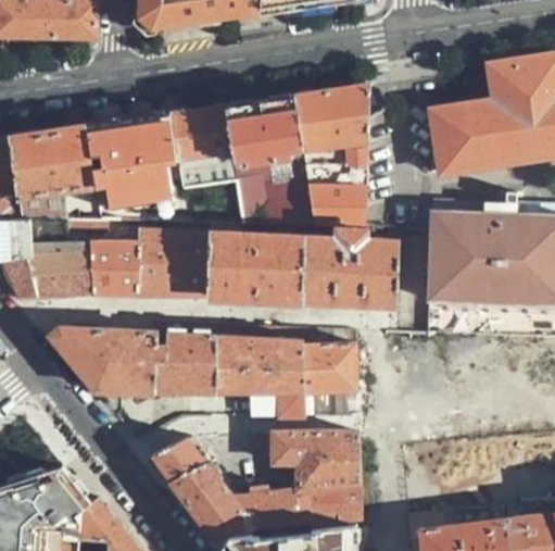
[(214,23),(256,16),(256,0),(137,0),(137,16),(141,17),(149,27),(149,32),(214,23)]
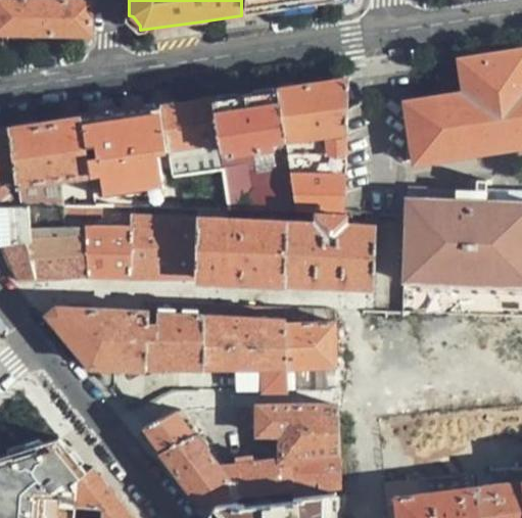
[(333,0),(241,0),(241,15),(304,6),(332,2),(333,0)]
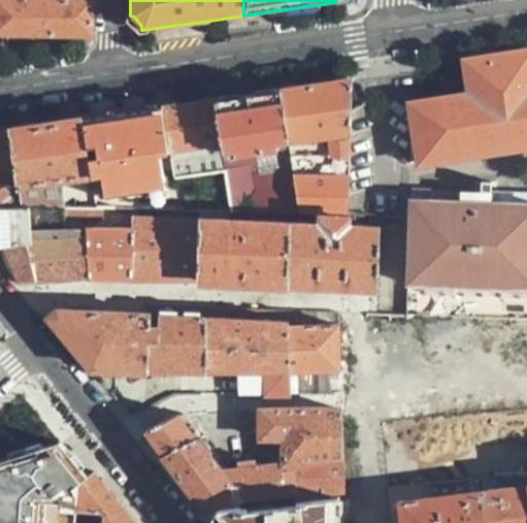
[(0,37),(42,37),(89,38),(90,6),(52,6),(42,6),(0,4),(0,37)]
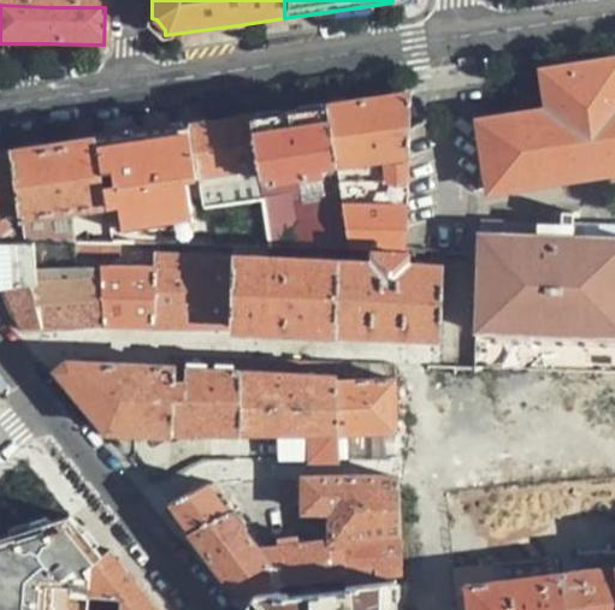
[(159,36),(165,35),(165,30),(157,19),(152,18),(153,24),(159,36)]
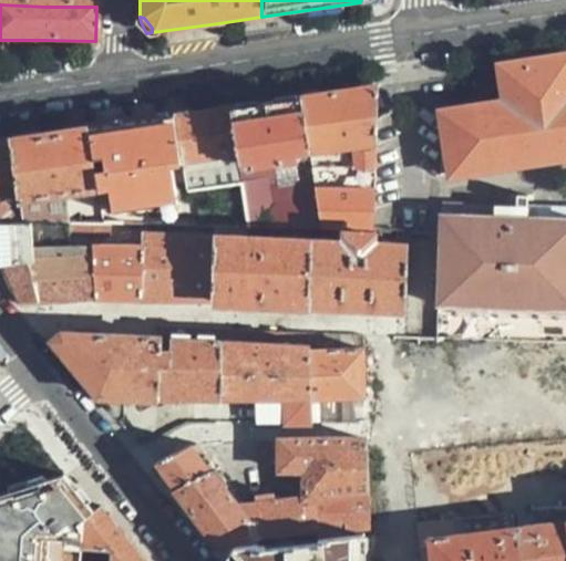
[(441,121),(453,179),(565,162),(565,63),(501,74),(505,112),(441,121)]
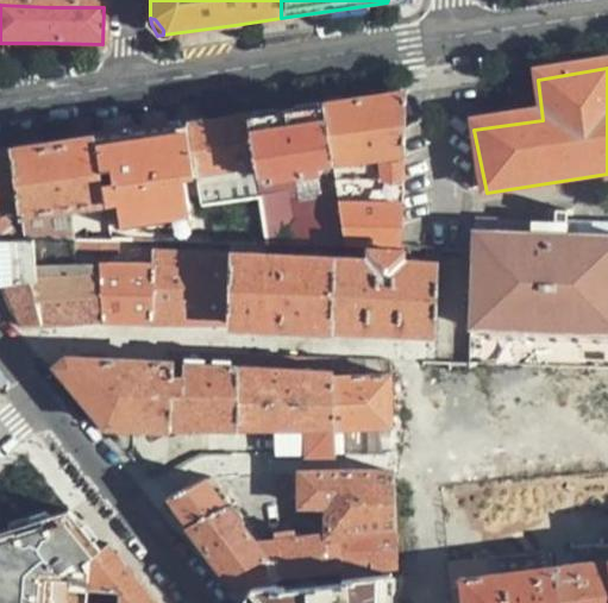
[(365,102),(323,108),(331,168),(375,162),(380,190),(400,188),(403,110),(405,96),(365,102)]
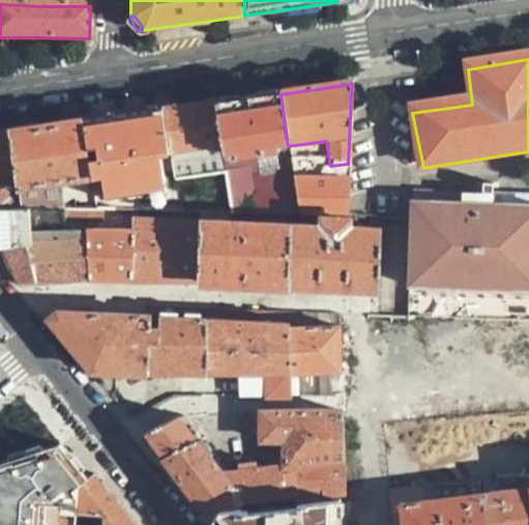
[(288,146),(281,94),(247,99),(215,105),(225,174),(231,215),(288,216),(282,174),(255,177),(251,152),(288,146)]
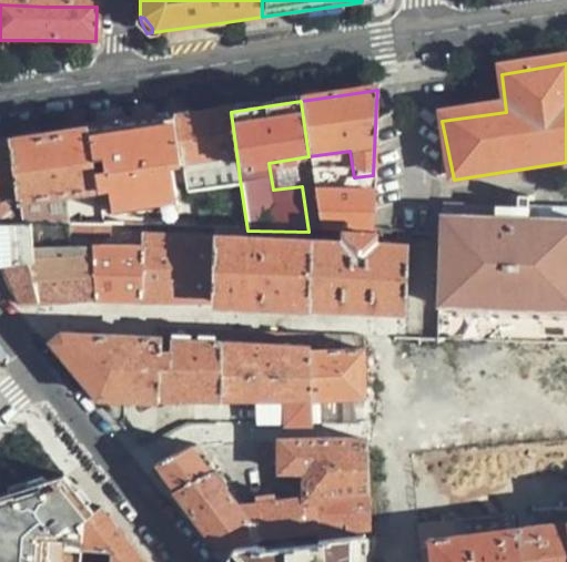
[(222,113),(173,122),(181,171),(185,195),(241,186),(231,112),(222,113)]
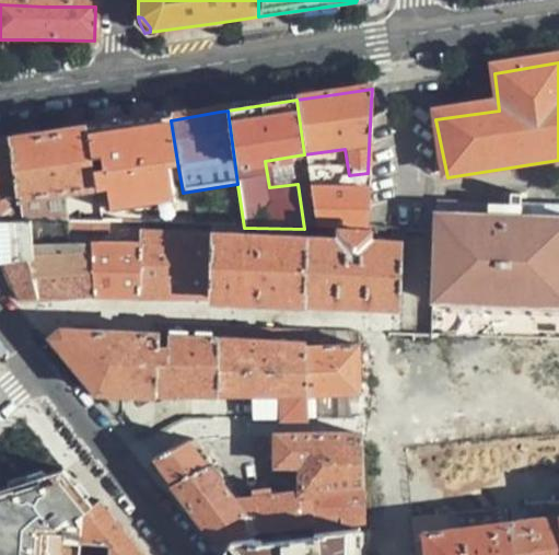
[(178,169),(171,120),(146,124),(86,133),(95,189),(109,187),(114,210),(177,201),(172,170),(178,169)]
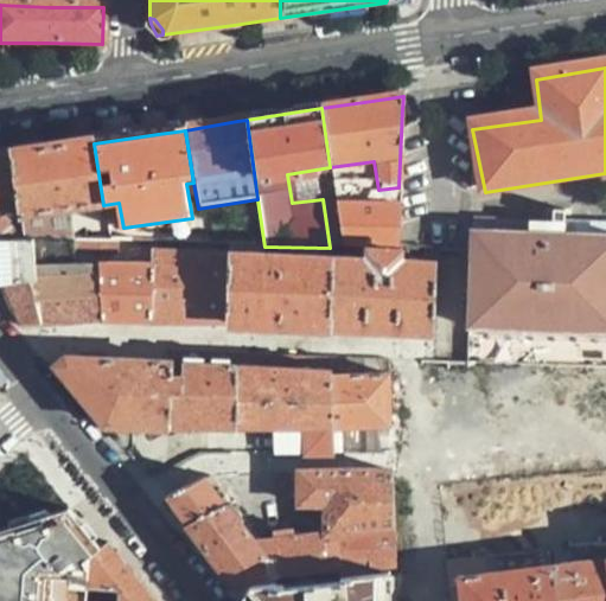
[(103,205),(94,144),(56,149),(11,155),(17,208),(20,243),(32,243),(72,243),(69,212),(103,205)]
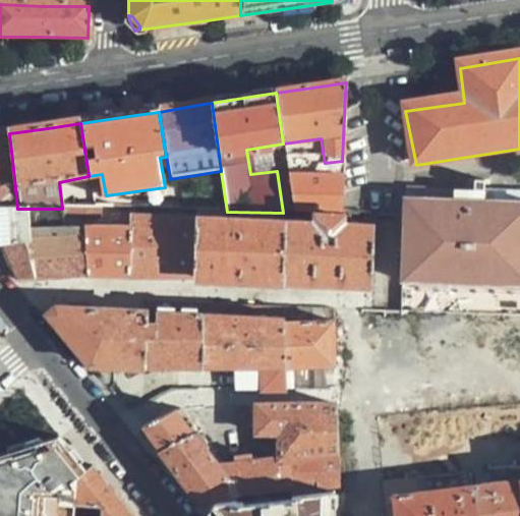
[(0,180),(14,178),(9,133),(0,134),(0,208),(9,209),(8,199),(0,189),(0,180)]
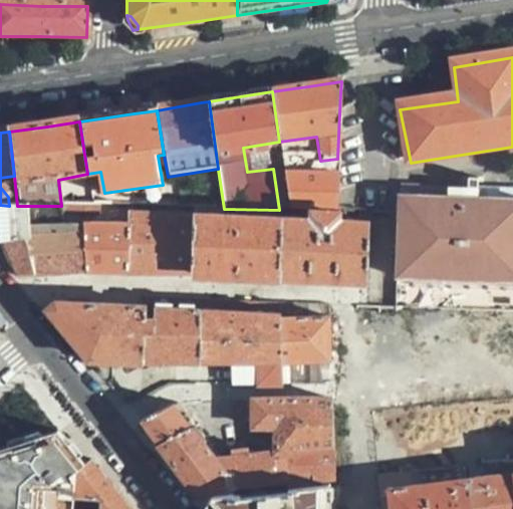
[(290,210),(336,211),(337,176),(284,174),(290,210)]
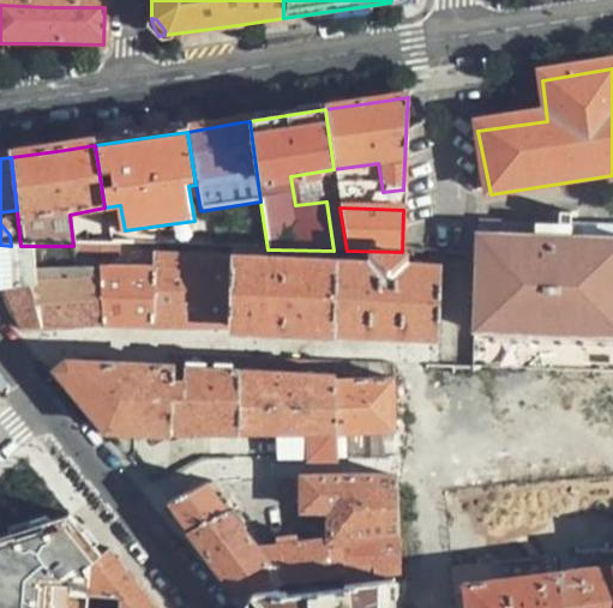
[(612,236),(569,234),(568,248),(539,247),(539,233),(481,230),(474,337),(612,344),(612,236)]
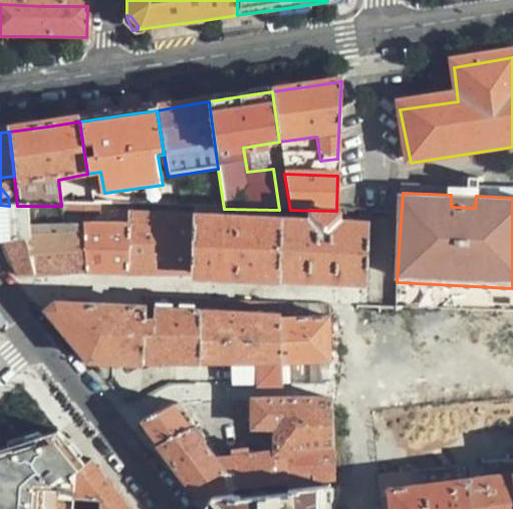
[(9,206),(0,205),(0,241),(6,245),(29,238),(27,206),(17,206),(9,206)]
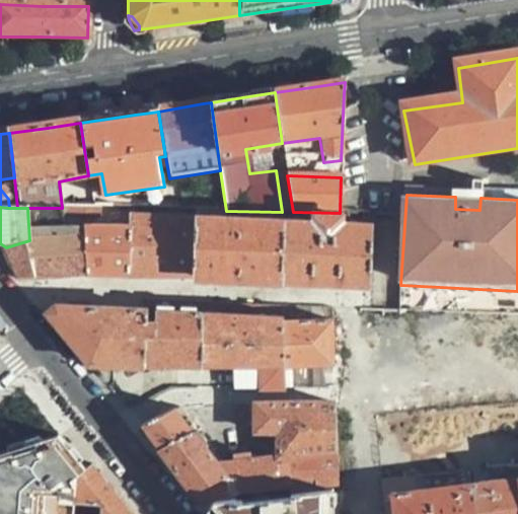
[(27,208),(29,240),(65,238),(65,219),(83,219),(83,209),(78,209),(62,208),(27,208)]
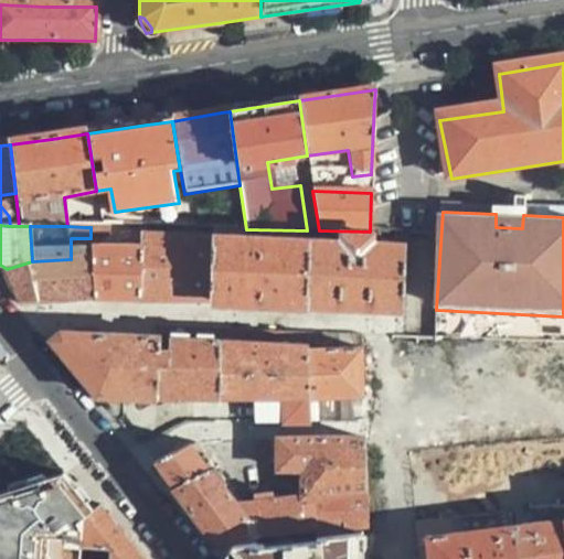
[(139,249),(139,301),(178,302),(208,303),(211,242),(211,239),(139,237),(139,249)]
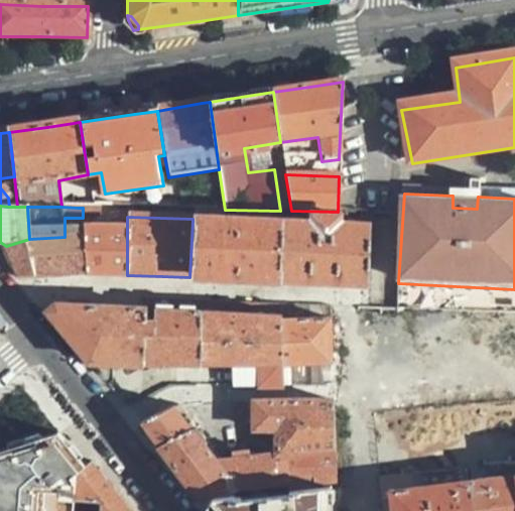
[(335,281),(368,282),(370,226),(337,225),(338,217),(311,217),(310,225),(192,221),(189,277),(231,278),(335,281)]
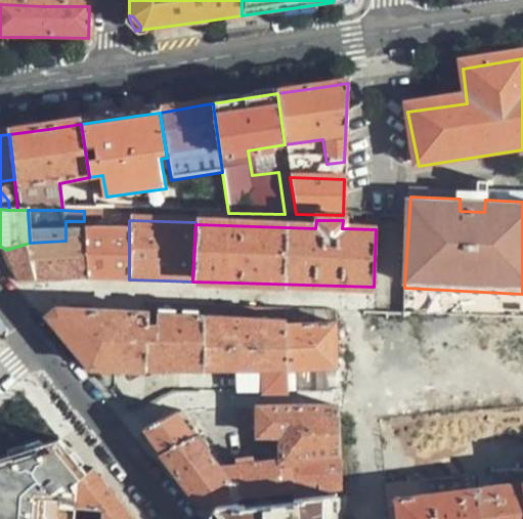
[(84,241),(86,278),(110,279),(129,279),(129,231),(84,231),(84,241)]
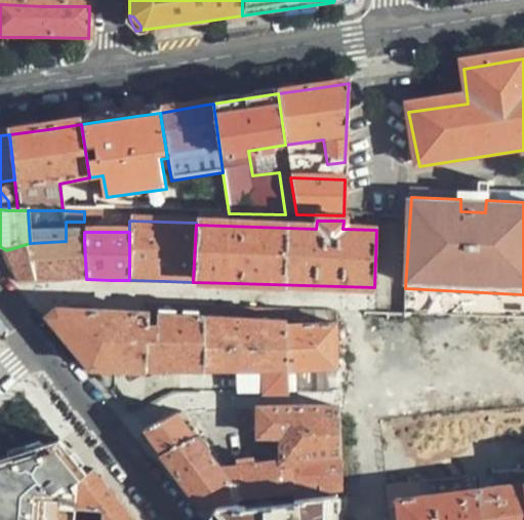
[(9,267),(16,284),(51,280),(86,279),(84,241),(66,241),(30,243),(6,250),(3,251),(9,267)]
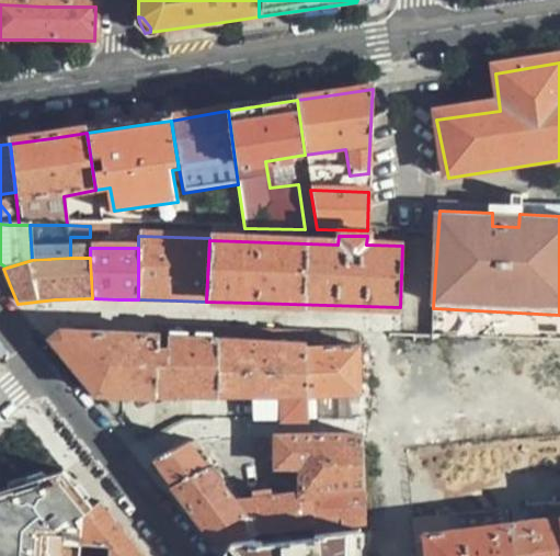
[(156,328),(156,341),(153,400),(184,400),(217,400),(216,330),(156,328)]
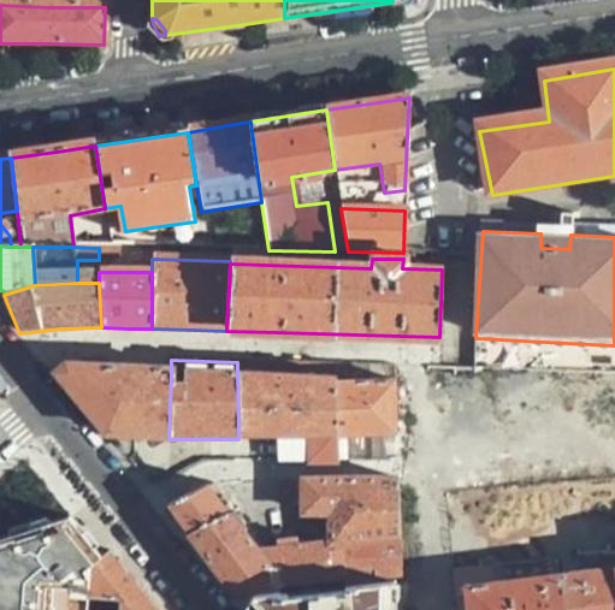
[(336,465),(336,440),(337,366),(237,362),(238,439),(277,439),(277,465),(324,465),(336,465)]
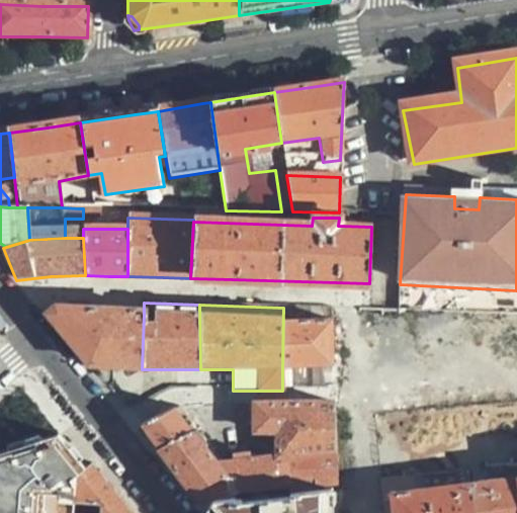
[(283,308),(282,370),(293,370),(293,391),(322,390),(323,367),(332,367),(330,310),(283,308)]
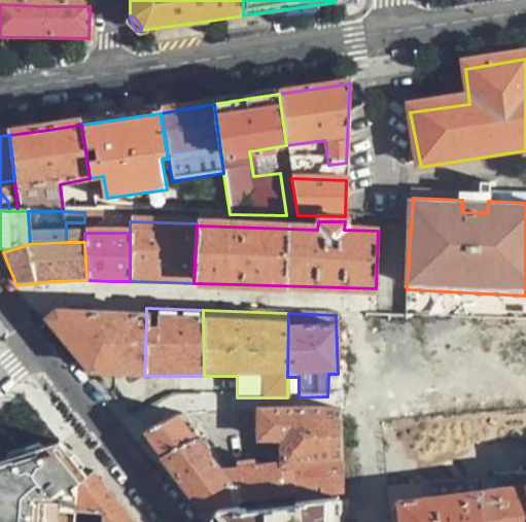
[(57,315),(47,323),(91,375),(103,375),(144,376),(146,320),(57,315)]
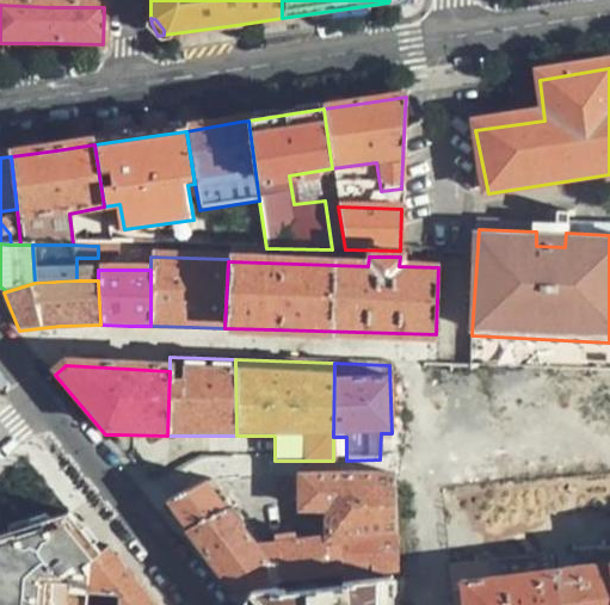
[(386,578),(395,576),(392,477),(299,480),(300,500),(300,512),(324,512),(324,539),(284,544),(253,548),(264,561),(226,582),(242,604),(251,594),(386,578)]
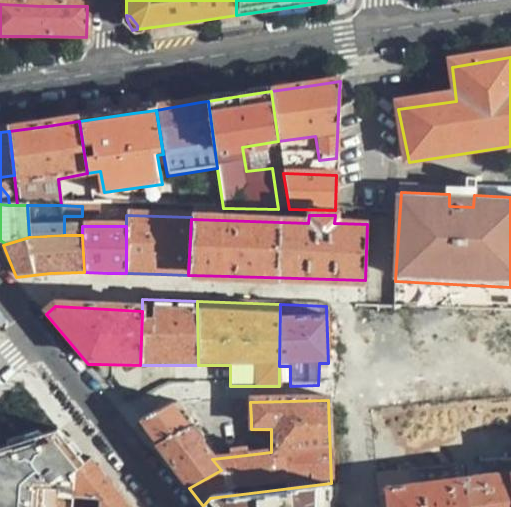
[(171,403),(135,423),(155,447),(189,428),(171,403)]
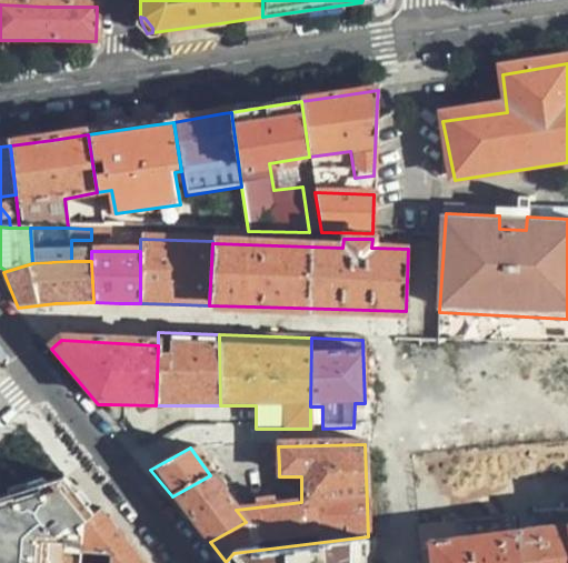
[(177,501),(210,542),(246,522),(236,510),(210,475),(172,496),(177,501)]
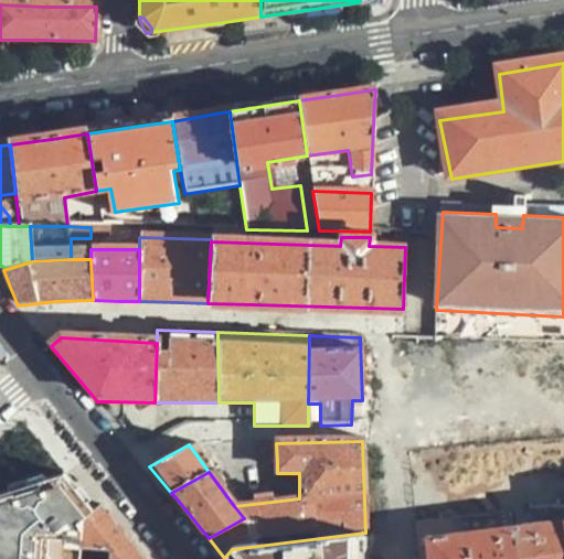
[(84,502),(63,477),(0,497),(0,558),(77,558),(80,549),(83,517),(92,511),(84,502)]
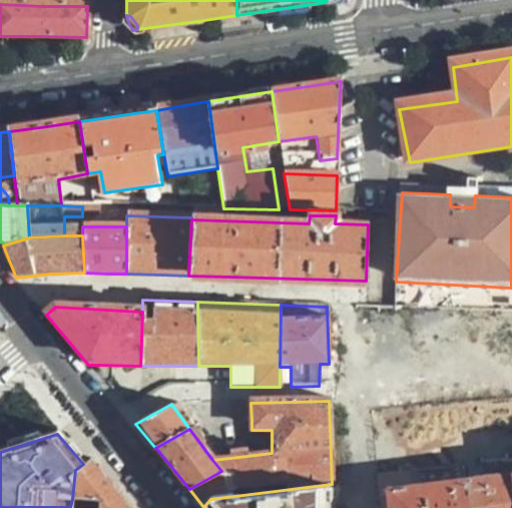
[(128,507),(89,460),(83,464),(75,470),(72,499),(99,500),(97,507),(128,507)]
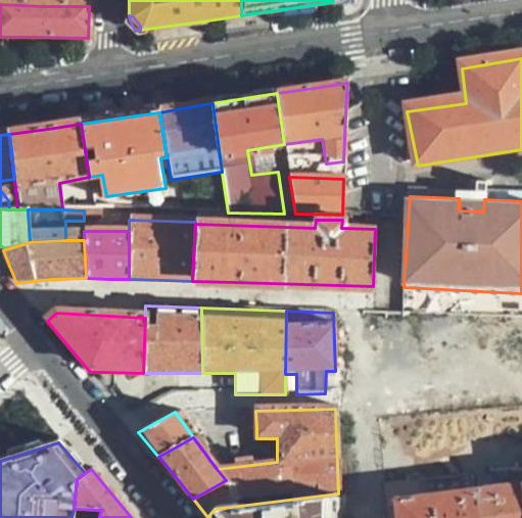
[(475,490),(479,517),(521,517),(521,469),(473,476),(475,490)]
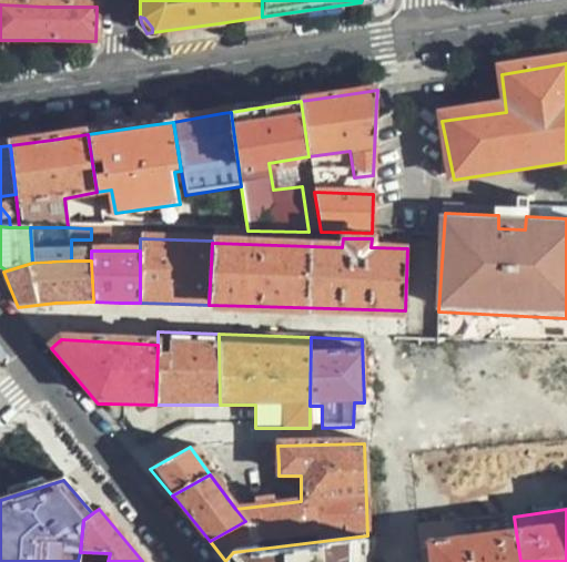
[(520,561),(516,532),(454,540),(453,524),(419,529),(423,561),(520,561)]
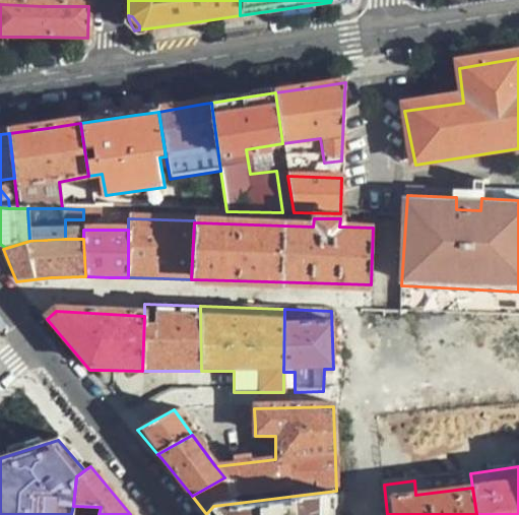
[(328,514),(328,492),(213,506),(206,514),(328,514)]
